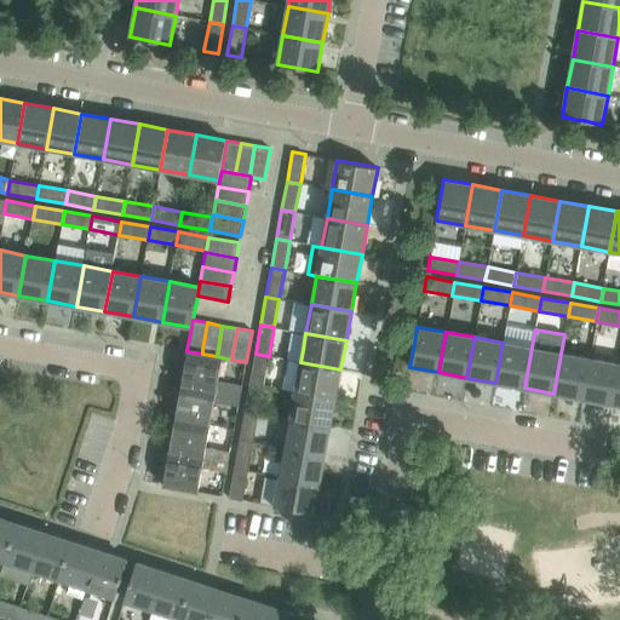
[(495,383),(524,388),(532,348),(503,343),(495,383)]
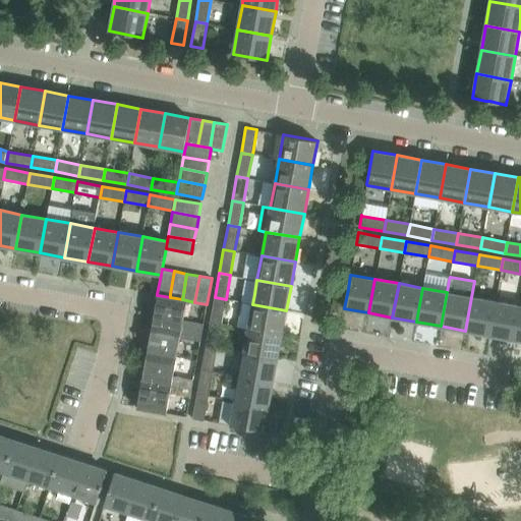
[(182,299),(170,297),(158,295),(153,325),(201,334),(204,324),(183,321),(186,300),(182,299)]
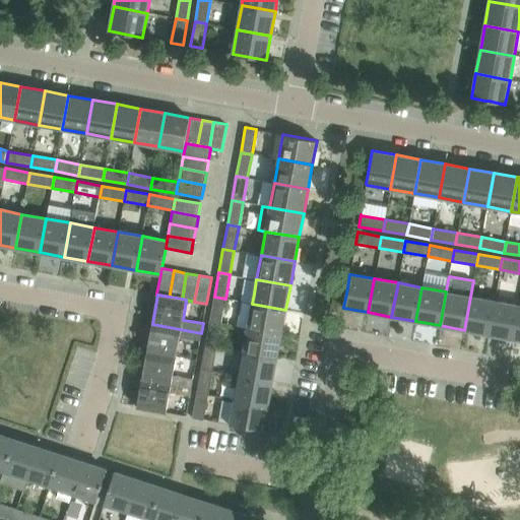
[(209,321),(220,323),(225,299),(214,297),(209,321)]
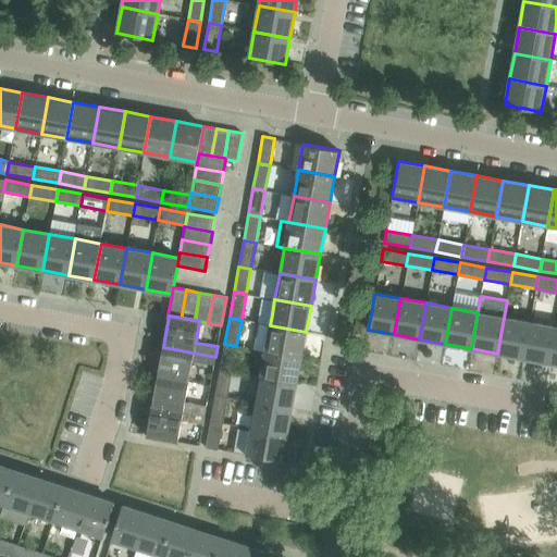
[(504,318),(497,354),(523,358),(530,322),(504,318)]
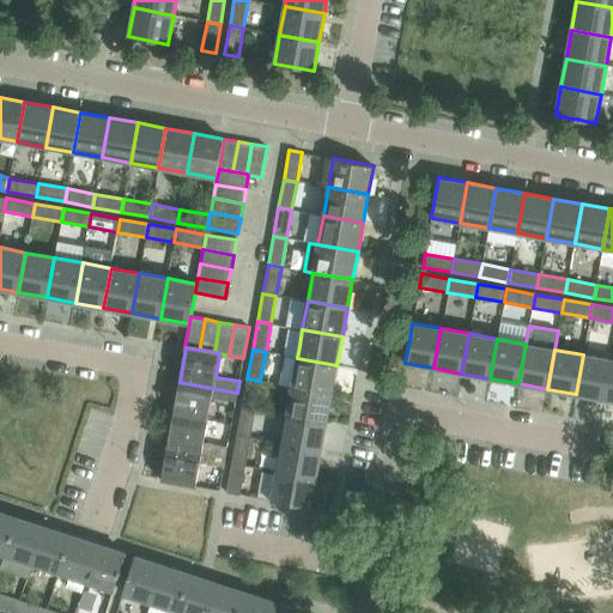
[(583,354),(576,394),(605,400),(612,359),(583,354)]
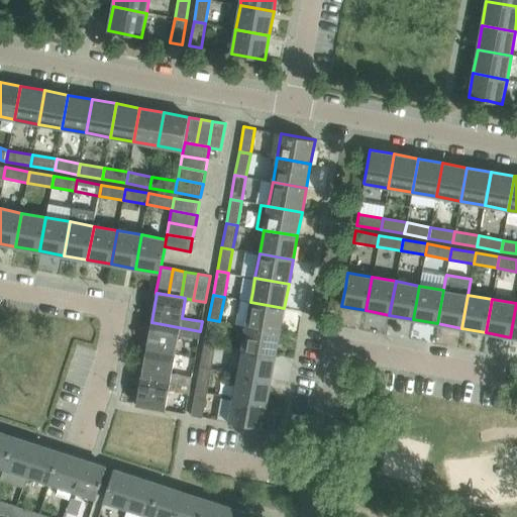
[(284,308),(250,302),(246,325),(280,331),(284,308)]
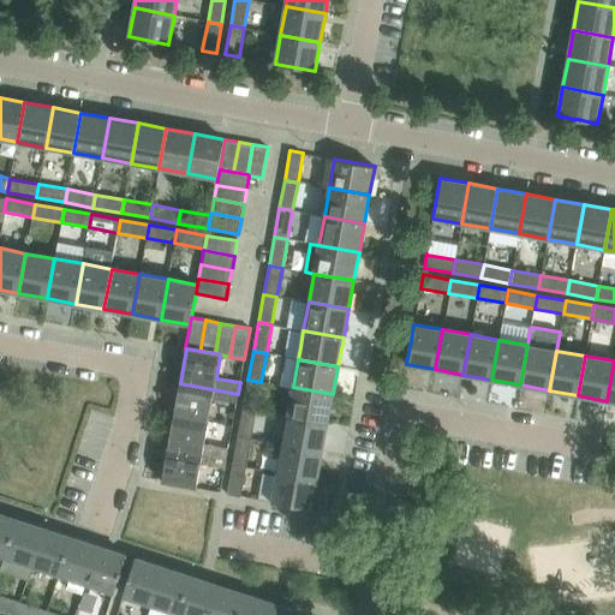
[(256,410),(261,382),(248,380),(243,407),(256,410)]
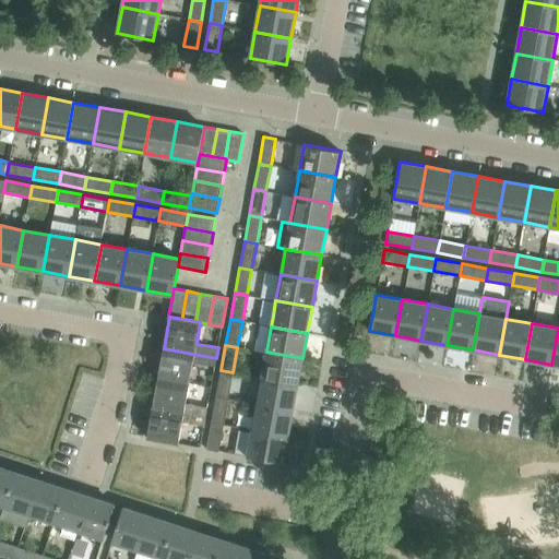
[(164,348),(158,378),(189,384),(193,363),(215,366),(216,358),(164,348)]
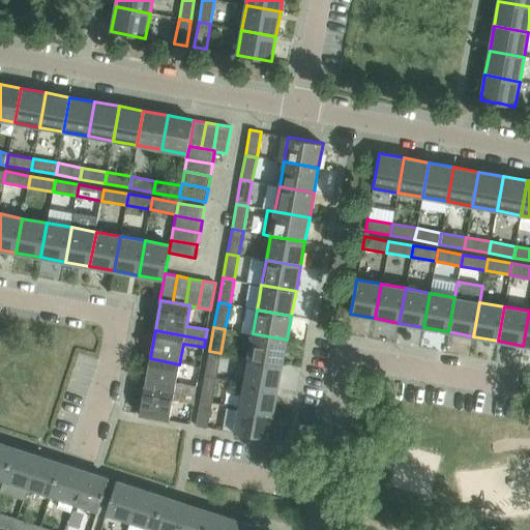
[(283,364),(287,340),(253,333),(247,358),(283,364)]
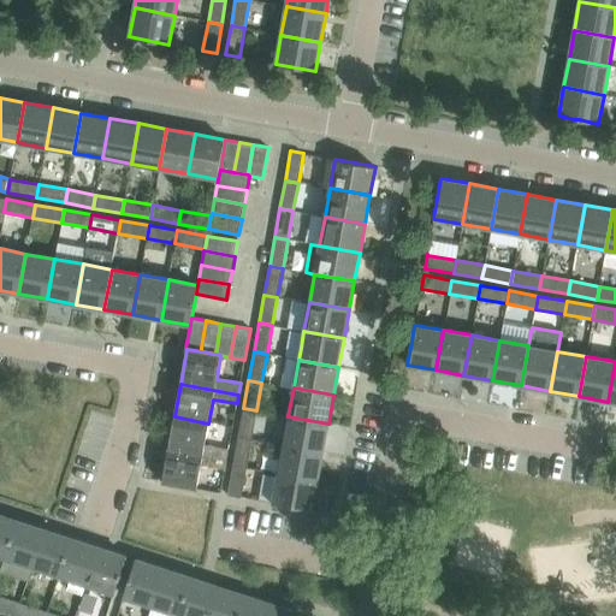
[(252,439),(256,410),(243,408),(238,437),(252,439)]
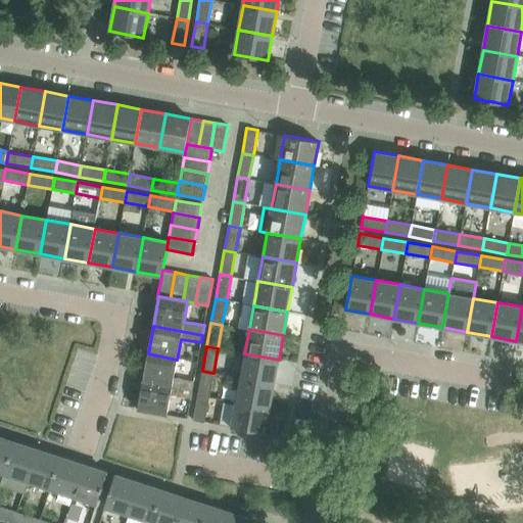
[(177,360),(148,353),(143,381),(192,391),(194,381),(174,377),(177,360)]
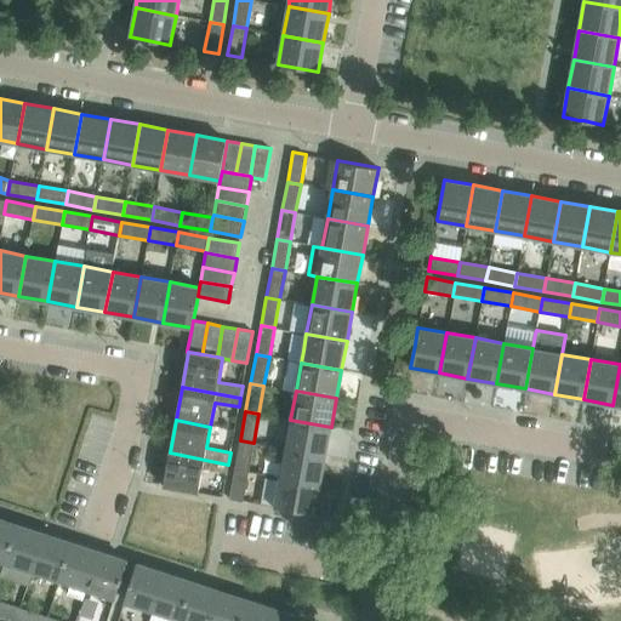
[(325,456),(331,427),(290,420),(285,449),(325,456)]
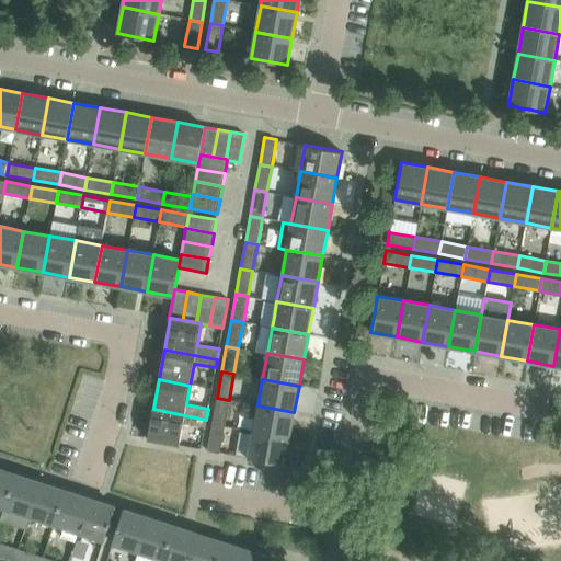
[(212,424),(224,426),(229,400),(217,398),(212,424)]
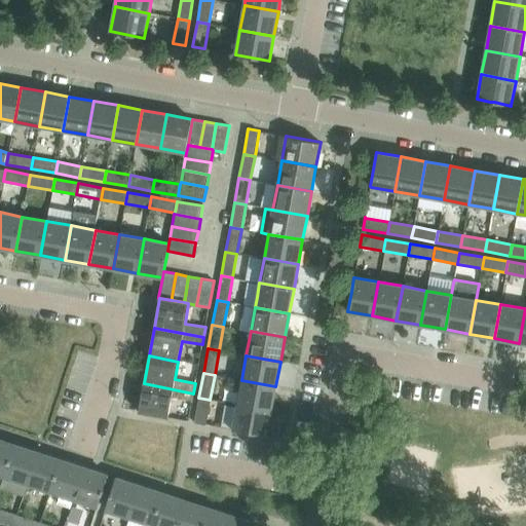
[(271,410),(275,386),(241,380),(237,404),(271,410)]
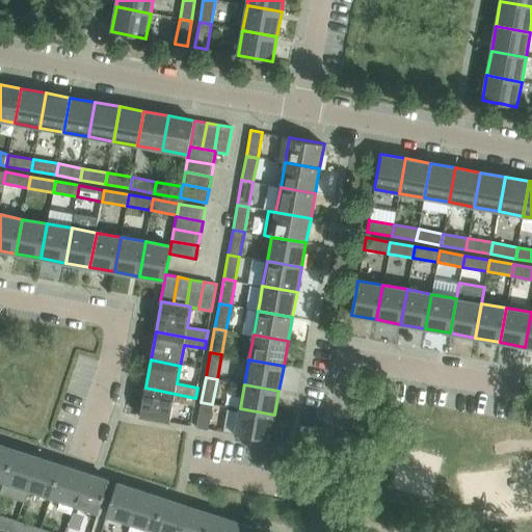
[(145,388),(140,417),(169,422),(174,401),(194,405),(195,398),(145,388)]
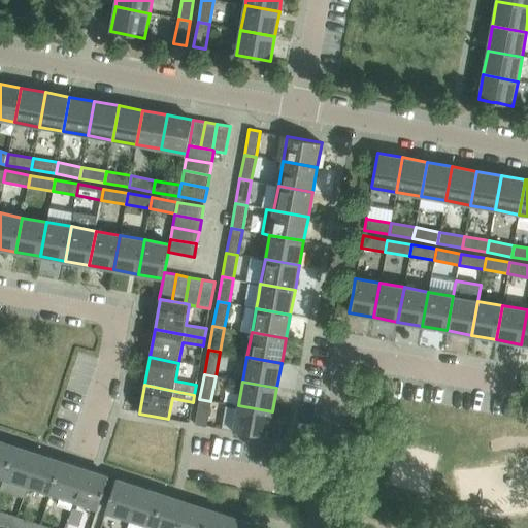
[(206,426),(210,401),(199,399),(195,424),(206,426)]
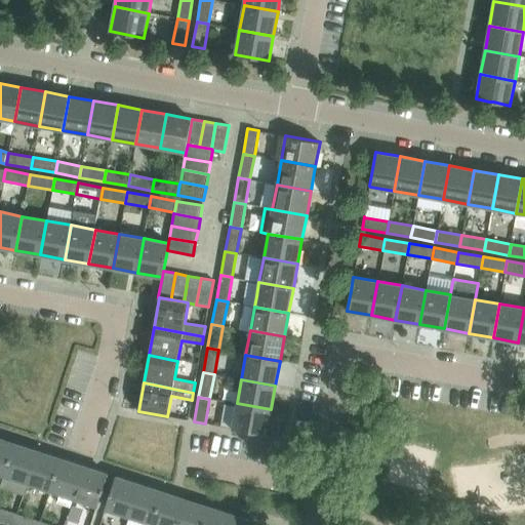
[(237,403),(232,429),(267,435),(271,409),(237,403)]
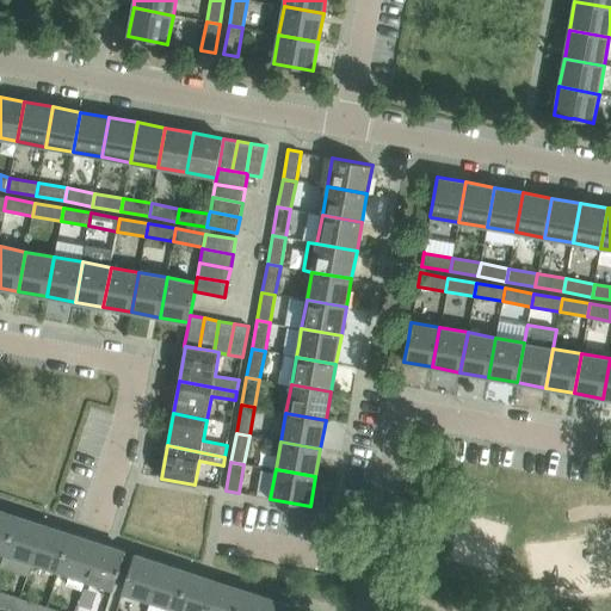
[(17,517),(0,510),(0,550),(5,553),(17,517)]
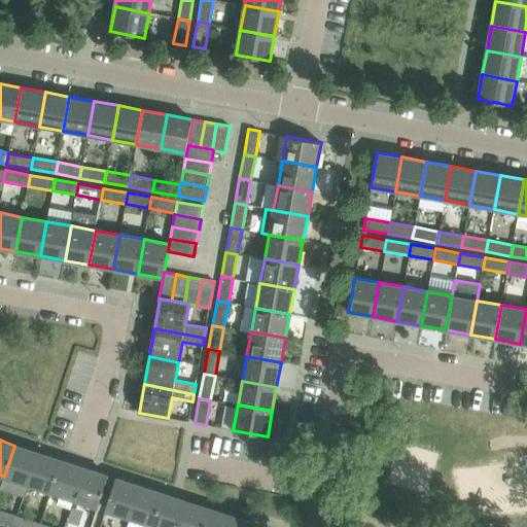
[(4,477),(0,489),(0,490),(23,498),(28,484),(38,453),(14,446),(4,477)]
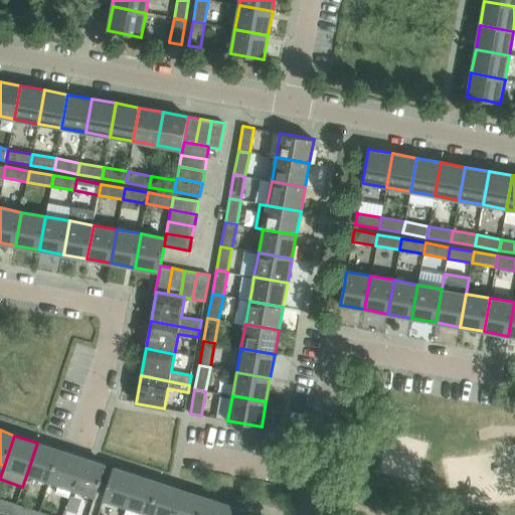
[(59,450),(37,443),(27,473),(49,481),(59,450)]
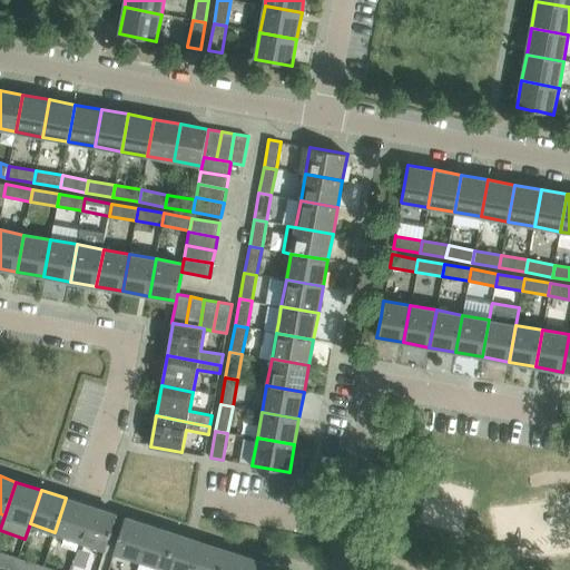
[(91,507),(66,498),(55,532),(80,540),(91,507)]
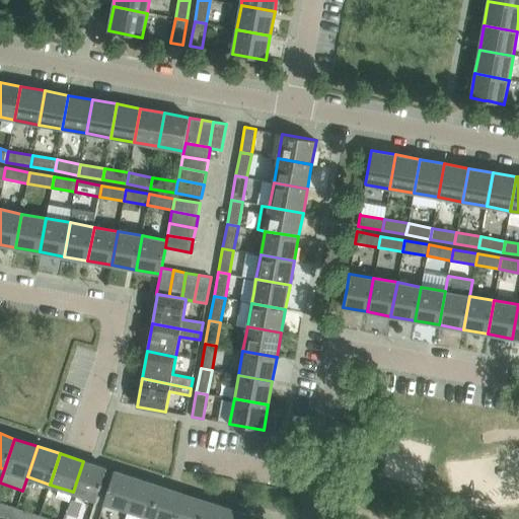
[(83,461),(73,492),(96,500),(106,468),(83,461)]
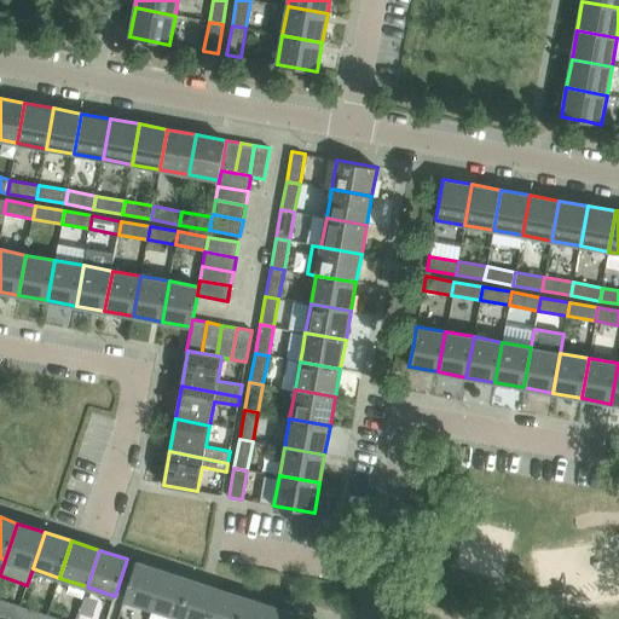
[(123,599),(151,607),(163,571),(136,562),(123,599)]
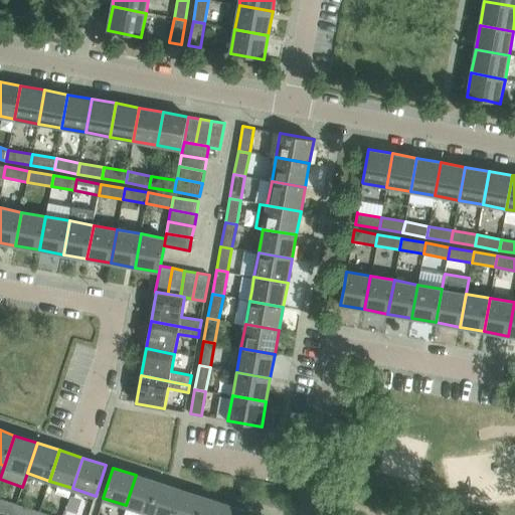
[(159,482),(136,475),(126,505),(149,513),(159,482)]
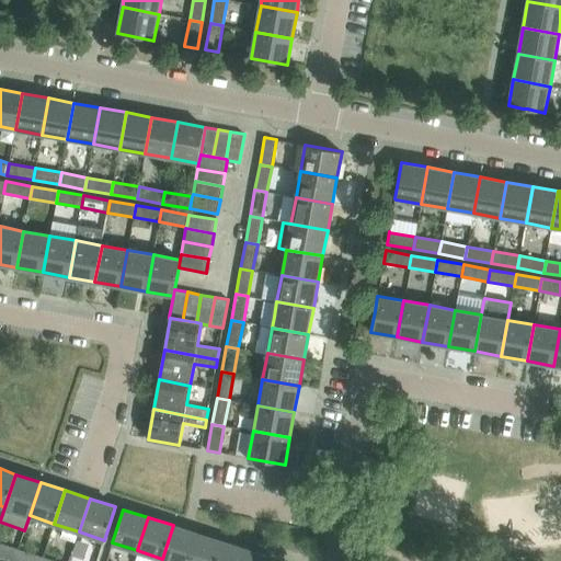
[(189,560),(198,534),(173,525),(162,559),(169,560),(189,560)]
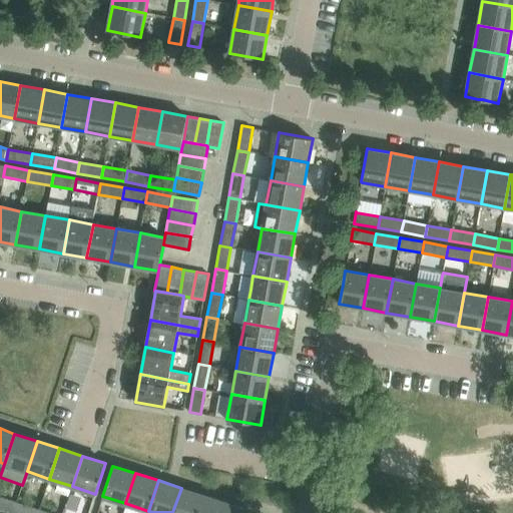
[(181,488),(172,512),(197,512),(203,495),(181,488)]
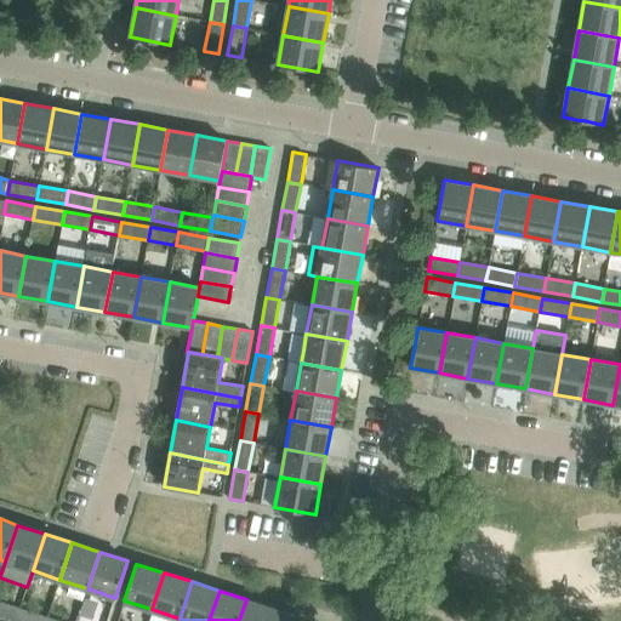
[(246,599),(239,620),(269,620),(274,609),(246,599)]
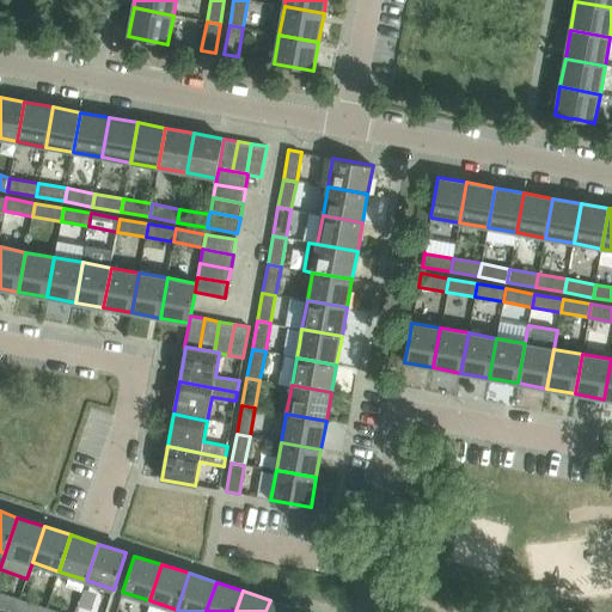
[(0,607),(13,611),(16,611),(19,600),(0,593),(0,607)]
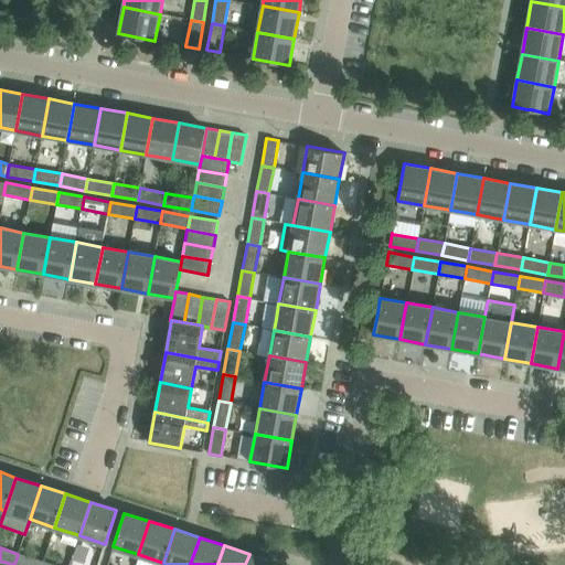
[(42,564),(43,562),(18,554),(14,564),(42,564)]
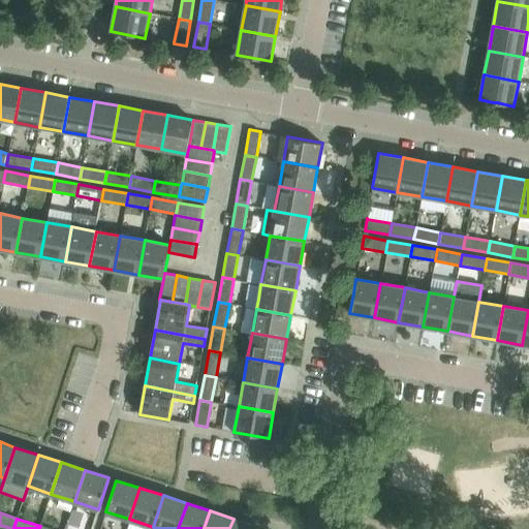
[(255,528),(257,526),(234,519),(229,528),(255,528)]
